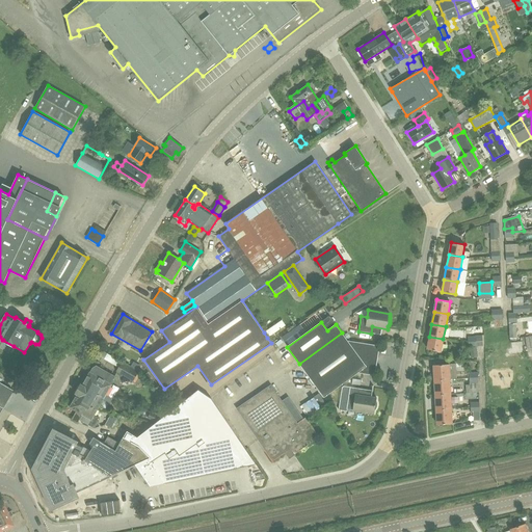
[(299,364),(324,398),(357,373),(374,375),(374,377),(380,339),(379,339),(378,346),(348,341),(342,333),(299,364)]
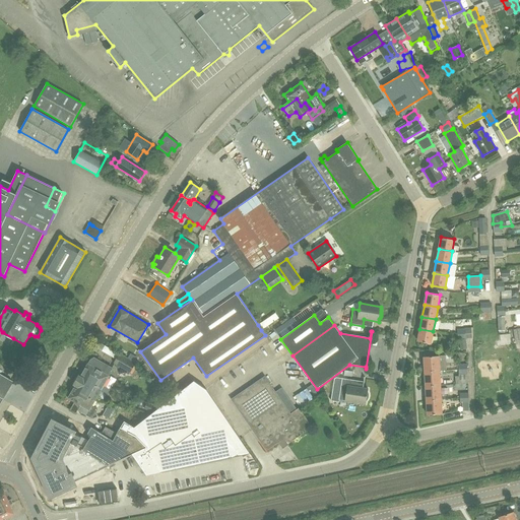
[(470,328),(457,329),(458,339),(471,337),(470,328)]
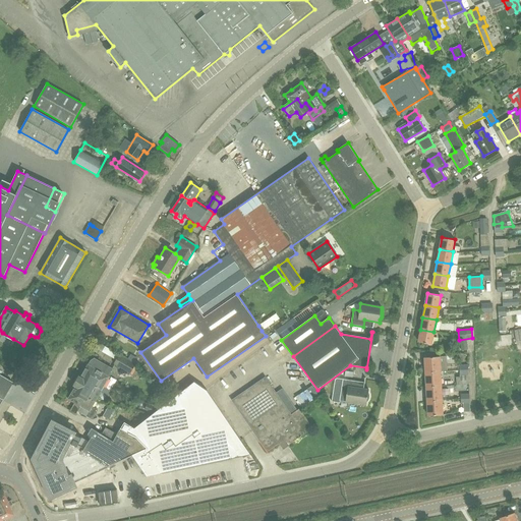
[(433,332),(420,330),(418,342),(431,344),(433,332)]
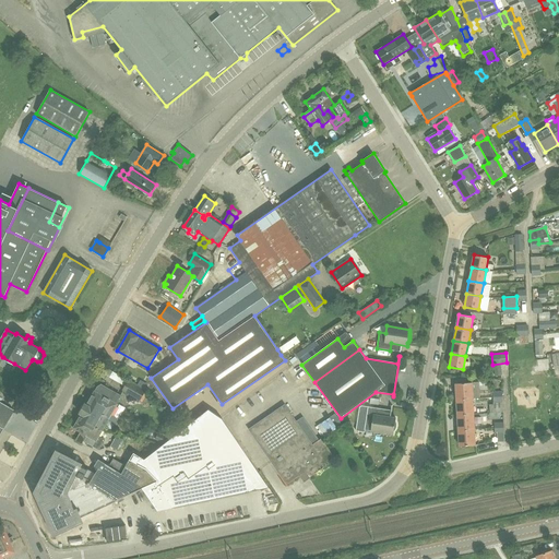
[(294,381),(304,375),(297,366),(288,372),(294,381)]
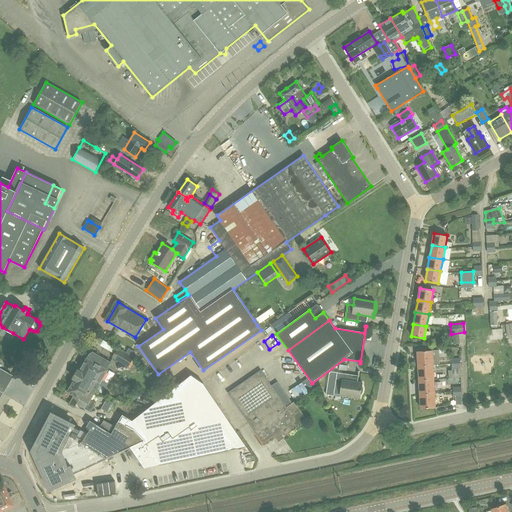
[(111,357),(128,367),(133,357),(125,352),(117,348),(114,354),(111,357)]
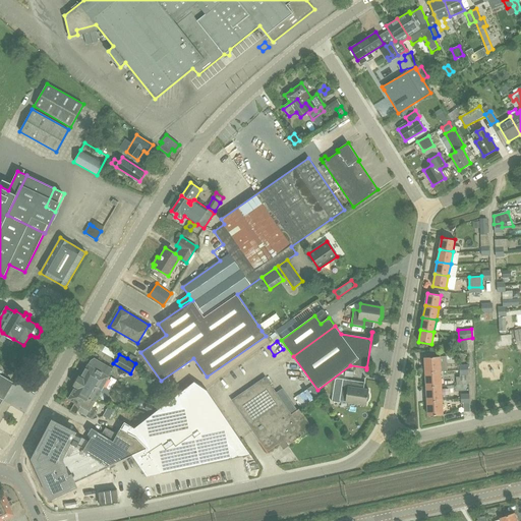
[(130,354),(127,358),(135,363),(138,359),(130,354)]
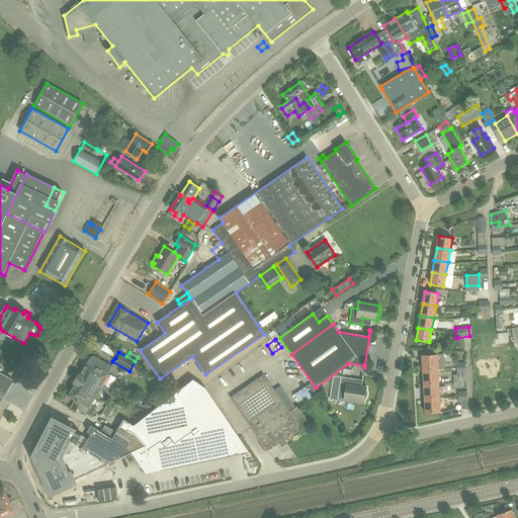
[(422,355),(423,369),(438,368),(437,354),(422,355)]
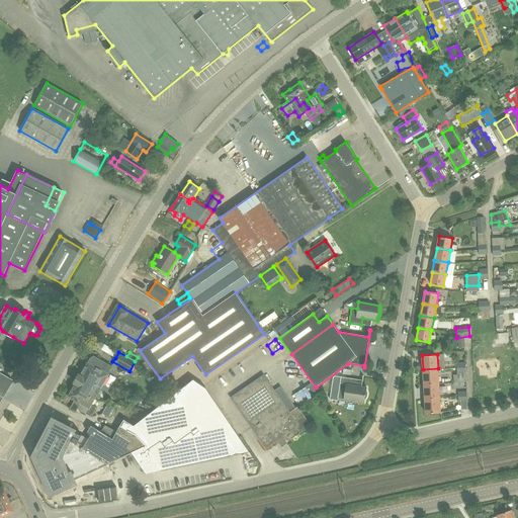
[(78,373),(81,375),(80,375),(101,387),(102,384),(112,367),(94,355),(90,358),(88,361),(86,360),(78,373)]
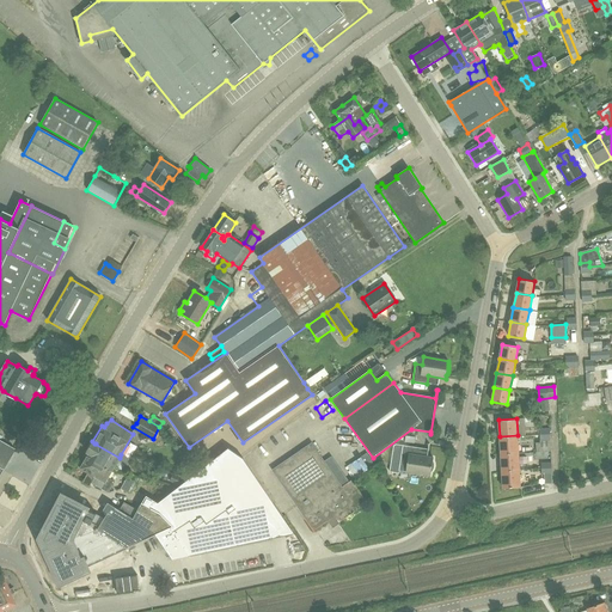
[(500,436),(501,454),(518,453),(518,435),(500,436)]
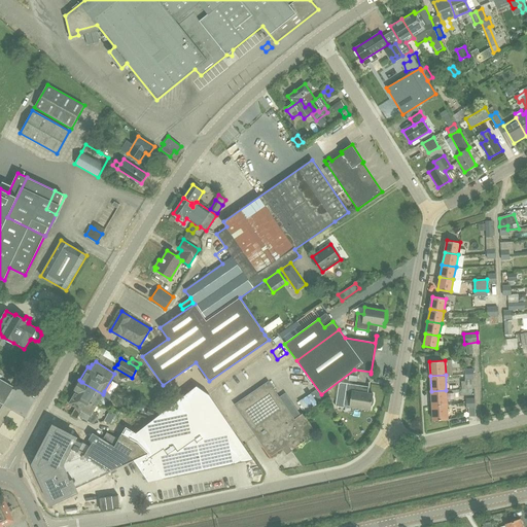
[(0,406),(11,386),(0,379),(0,406)]
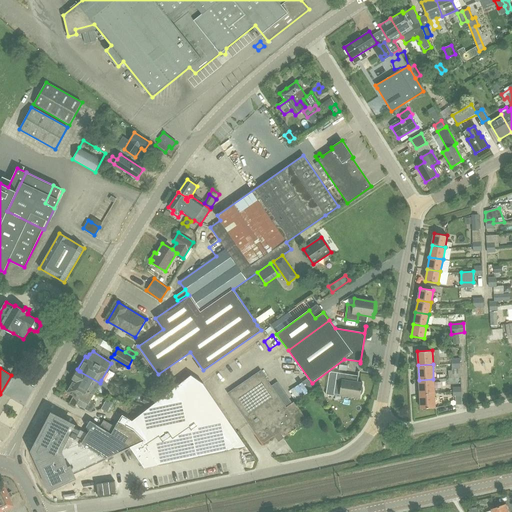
[(77,369),(71,380),(94,393),(99,385),(106,390),(109,385),(101,380),(100,383),(79,371),(80,371),(77,369)]
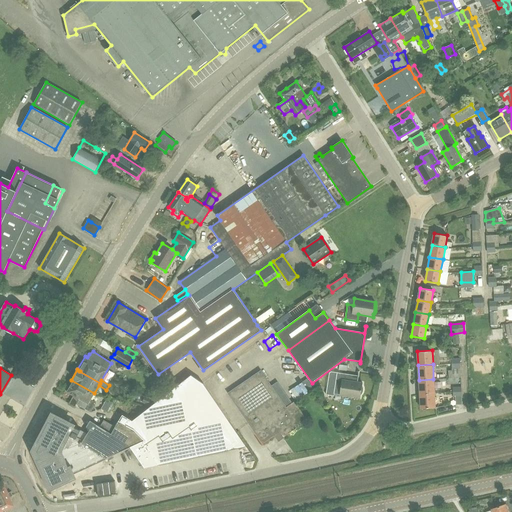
[(452,370),(448,370),(448,374),(448,377),(449,378),(460,378),(460,369),(451,369),(452,370)]
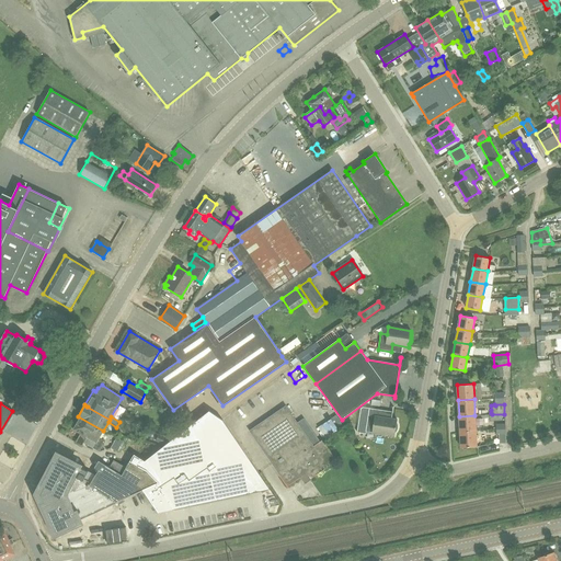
[(286,405),(249,431),(287,487),(301,477),(305,480),(309,477),(310,478),(335,460),(322,441),(319,443),(304,419),(297,423),(286,405)]
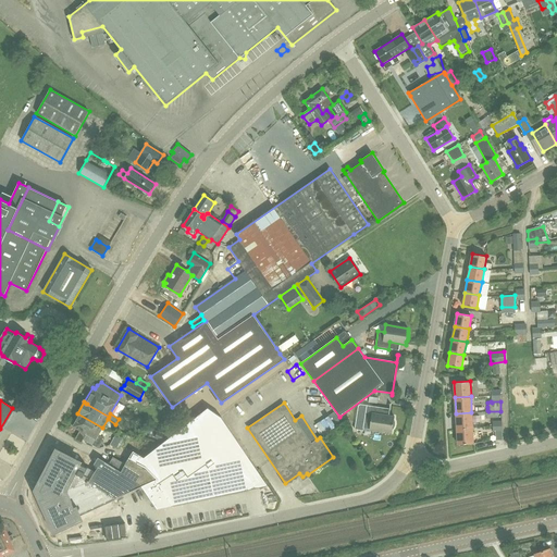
[(379,415),(380,407),(367,406),(364,421),(370,422),(369,430),(392,433),(392,430),(393,430),(394,428),(394,426),(394,425),(395,424),(395,423),(395,422),(394,422),(394,421),(394,420),(394,417),(379,415)]
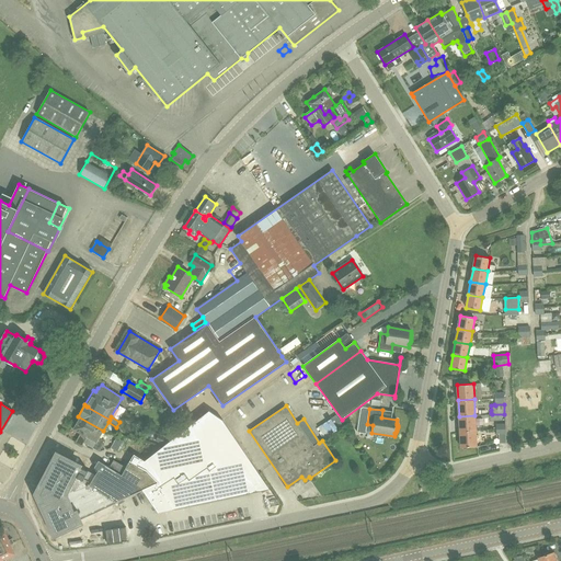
[(135,455),(130,461),(146,470),(156,480),(157,483),(144,490),(159,513),(250,494),(235,472),(251,461),(224,421),(208,411),(171,442),(164,447),(146,461),(135,455)]
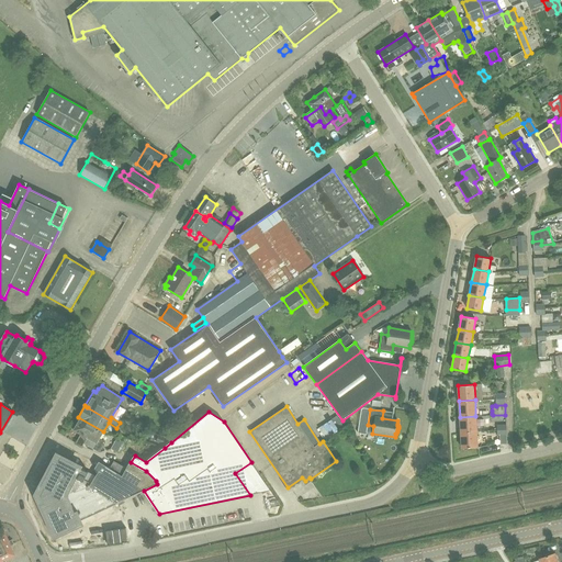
[(460,417),(461,433),(476,431),(475,416),(460,417)]
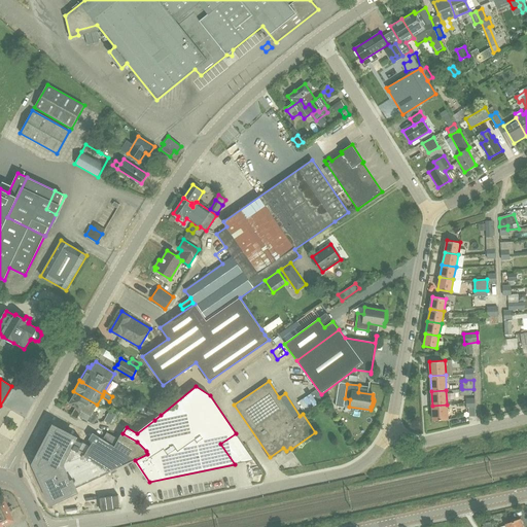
[(67,401),(76,407),(71,415),(76,418),(78,416),(94,424),(98,414),(93,412),(97,405),(73,391),(67,401)]
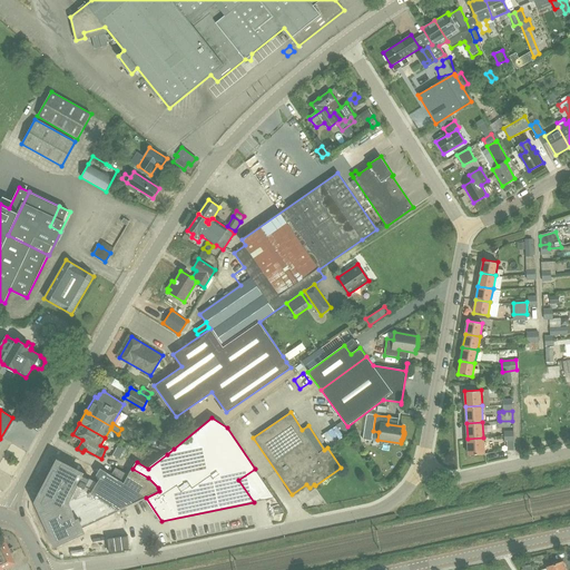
[(513,436),(504,436),(504,441),(507,441),(507,450),(514,450),(513,436)]
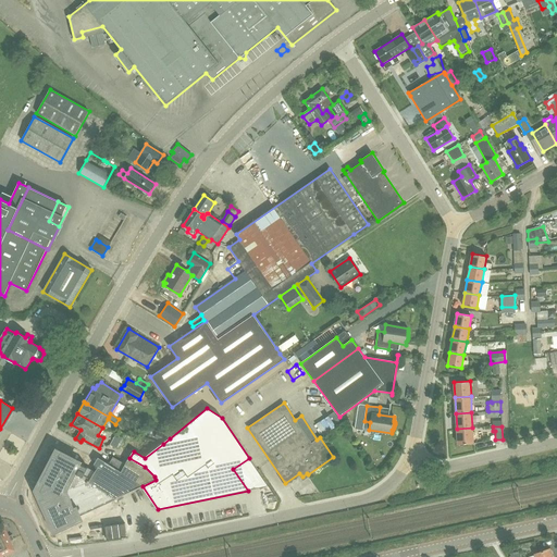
[(472,428),(457,429),(458,444),(473,444),(472,428)]
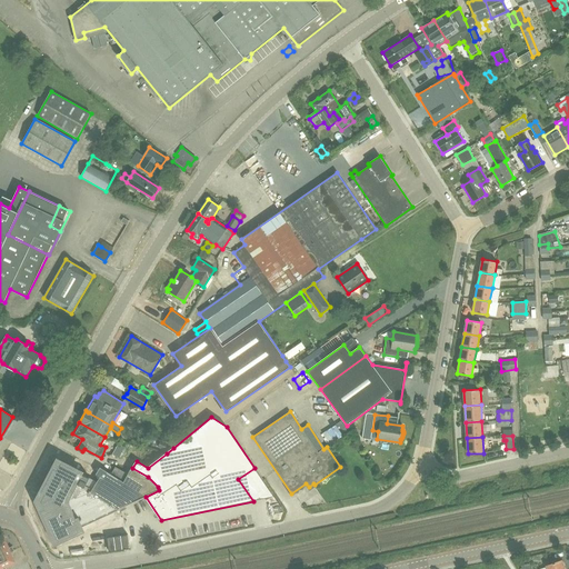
[(157,449),(167,453),(173,448),(160,442),(157,449)]
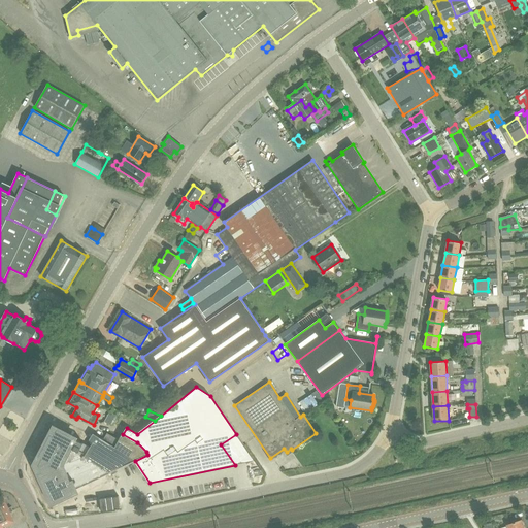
[(116,416),(109,413),(104,421),(110,424),(116,416)]
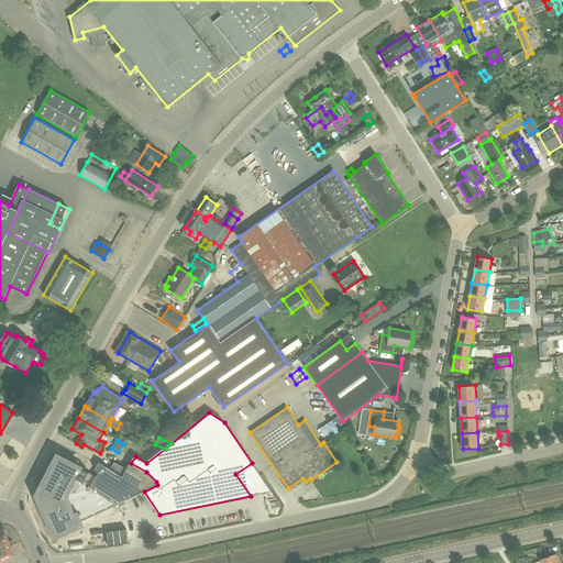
[(44,504),(41,505),(52,529),(55,528),(58,536),(81,525),(80,521),(94,516),(118,505),(117,504),(90,487),(95,479),(88,475),(89,473),(79,468),(79,467),(61,457),(57,465),(53,463),(41,486),(45,488),(41,496),(44,504)]
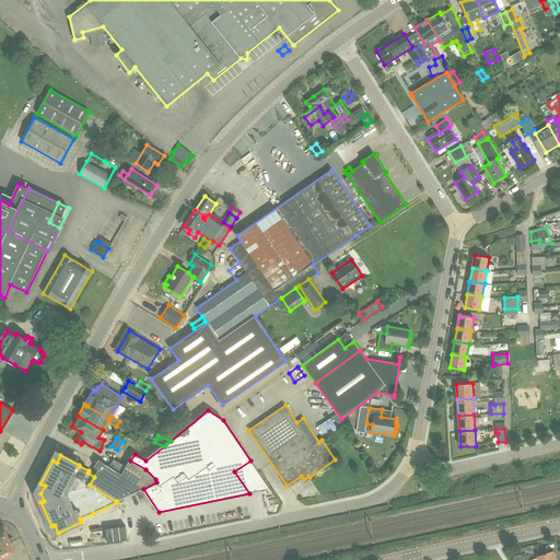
[(94,477),(90,485),(116,501),(131,494),(143,489),(156,482),(155,479),(146,469),(130,461),(121,474),(98,459),(94,467),(98,470),(94,477)]
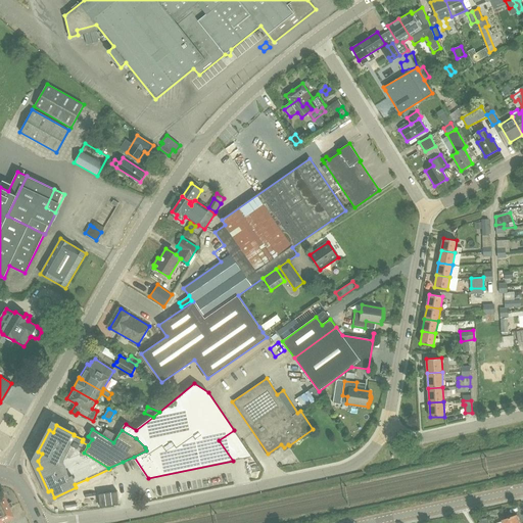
[(103,434),(113,440),(116,435),(106,429),(103,434)]
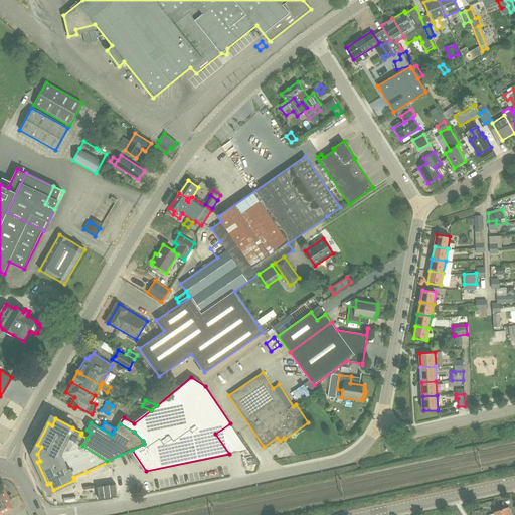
[(0,514),(5,514),(5,513),(13,509),(8,497),(3,487),(0,488),(0,514)]
